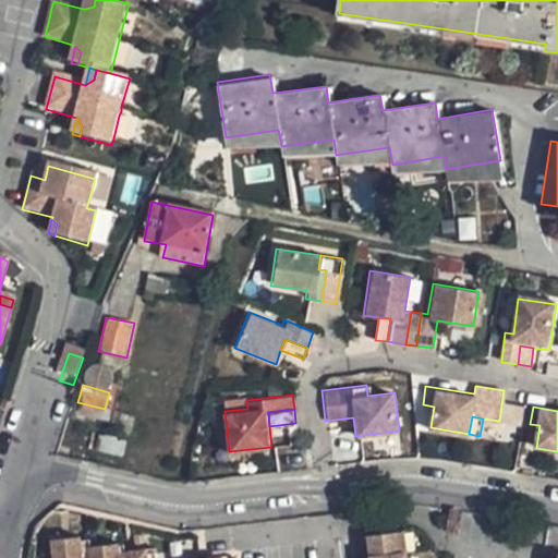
[(373,557),(410,557),(410,555),(407,535),(371,540),(373,557)]
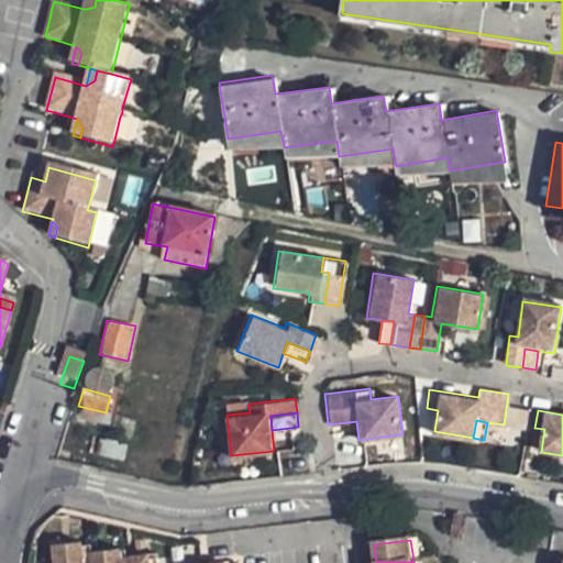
[(55,548),(56,562),(87,562),(86,548),(86,544),(55,548)]
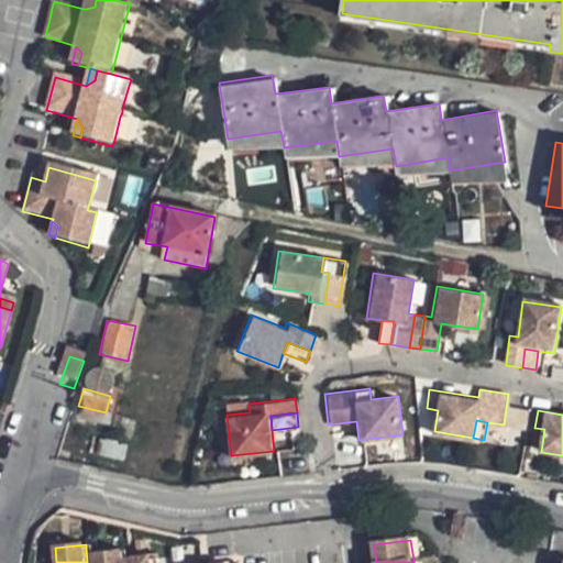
[(87,562),(96,562),(96,555),(95,547),(86,548),(87,562)]
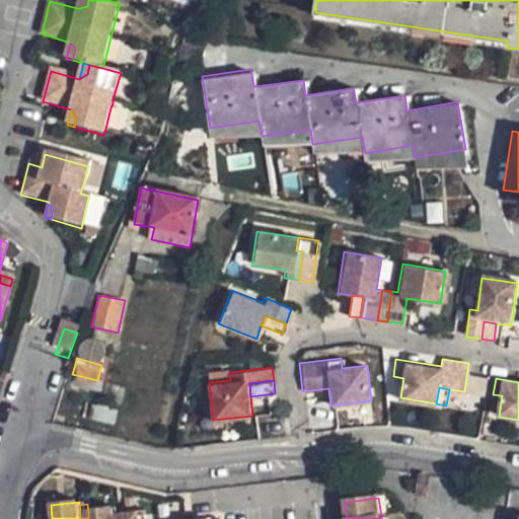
[(88,518),(141,518),(141,517),(141,514),(114,516),(114,510),(88,512),(88,518)]
